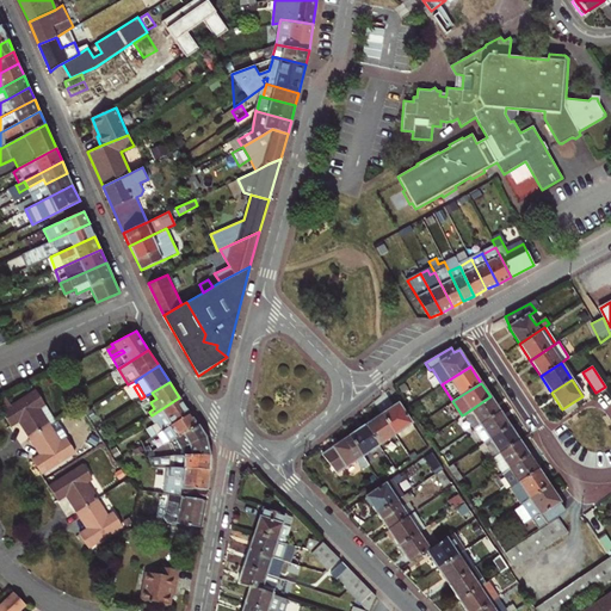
[(87,403),(79,390),(74,394),(81,407),(87,403)]
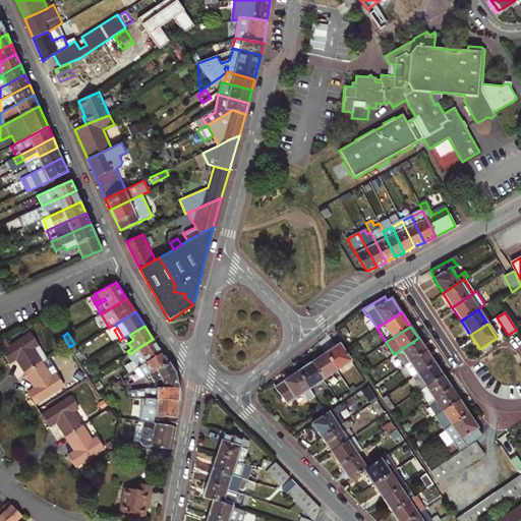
[(0,341),(0,347),(10,364),(19,359),(20,361),(19,362),(26,374),(44,363),(49,360),(33,335),(10,348),(5,339),(0,341)]
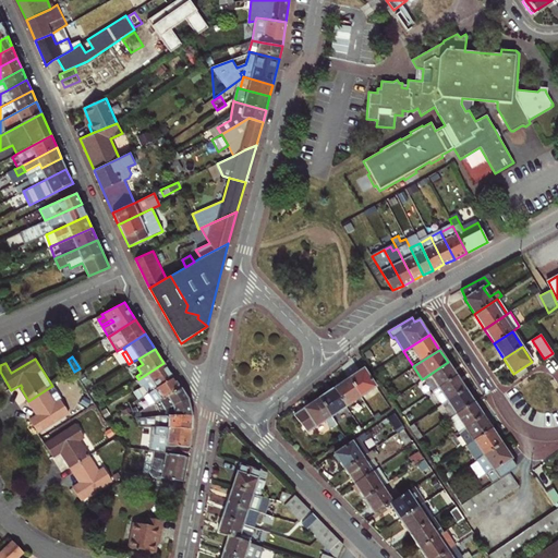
[(448,362),(424,378),(433,391),(457,375),(448,362)]
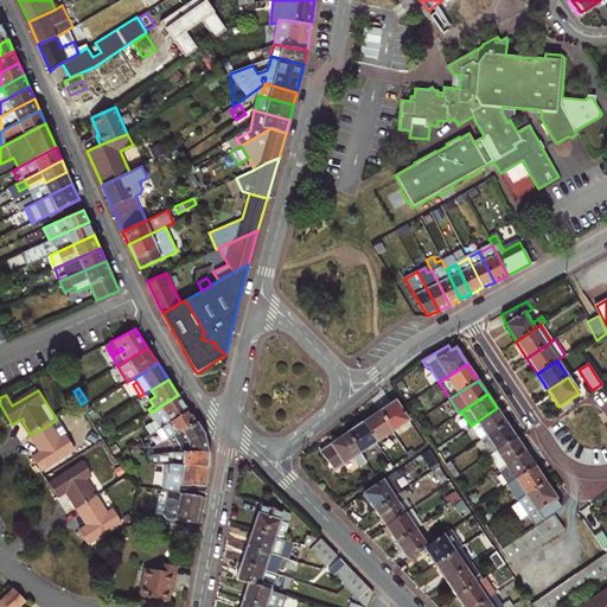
[(157,416),(163,426),(189,410),(178,395),(151,413),(153,417),(157,416)]
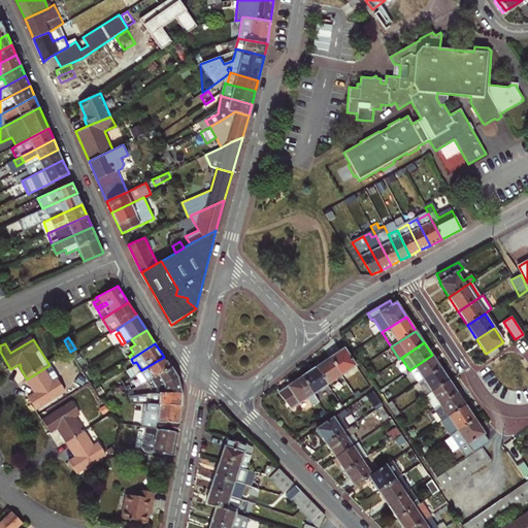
[(495,348),(486,354),(490,359),(499,353),(495,348)]
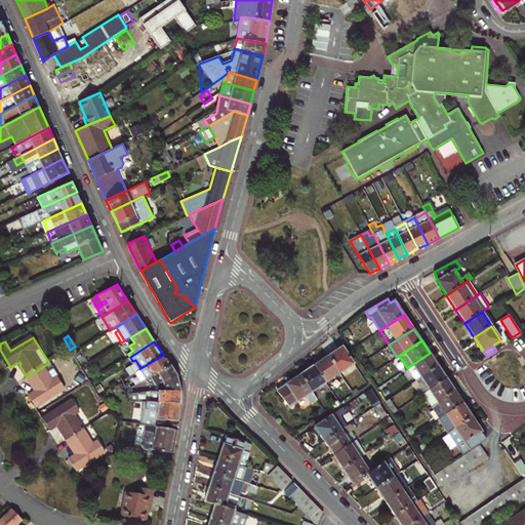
[(341,347),(328,356),(339,373),(353,364),(341,347)]
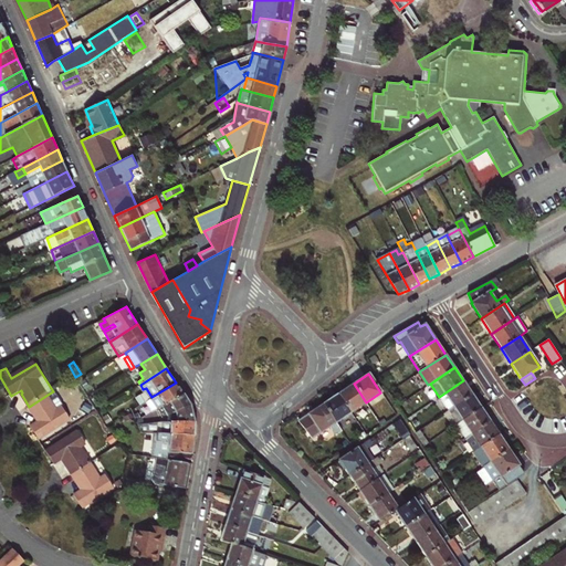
[(439,397),(448,410),(472,395),(463,380),(439,397)]
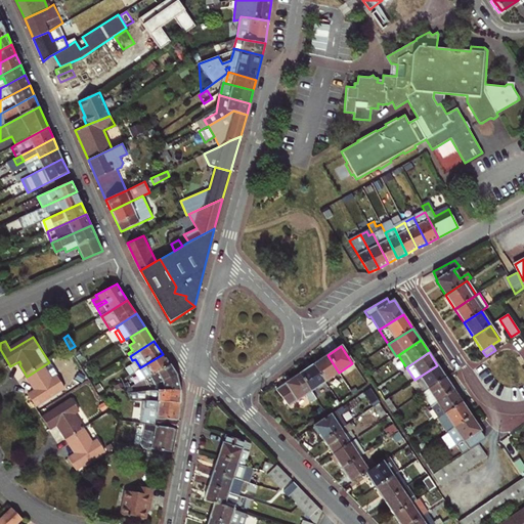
[(135,370),(141,381),(151,376),(158,373),(169,364),(163,354),(140,367),(135,370)]
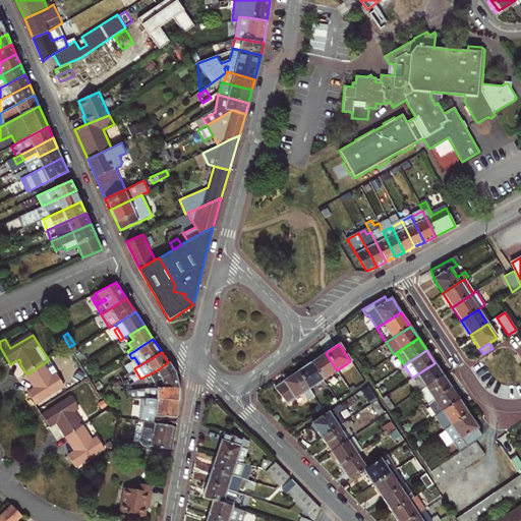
[(311,362),(323,380),(337,370),(326,353),(311,362)]
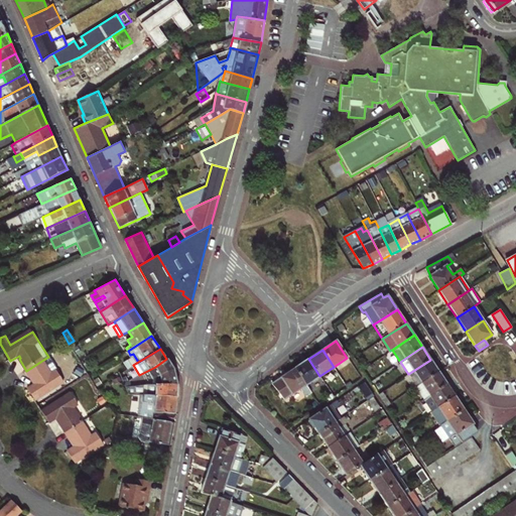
[(152,384),(155,384),(177,384),(172,368),(166,359),(155,367),(149,370),(151,375),(145,377),(146,384),(152,384)]
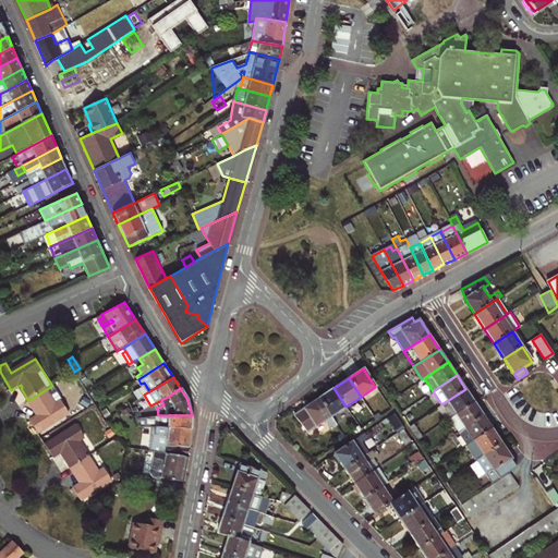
[(334,388),(319,398),(331,416),(346,407),(334,388)]
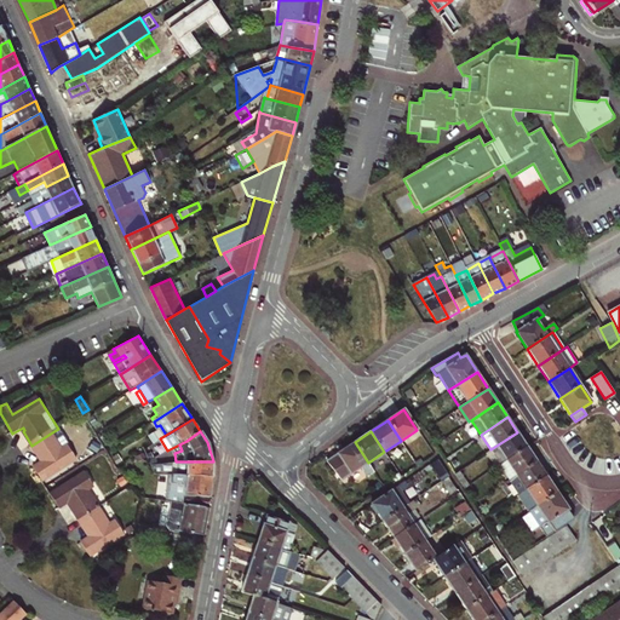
[(52,432),(32,446),(41,460),(44,459),(45,461),(35,468),(44,482),(79,460),(69,447),(63,449),(52,432)]
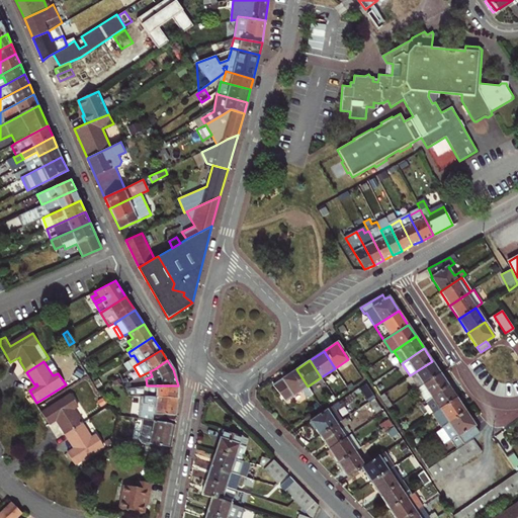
[(432,361),(410,375),(418,389),(440,373),(432,361)]
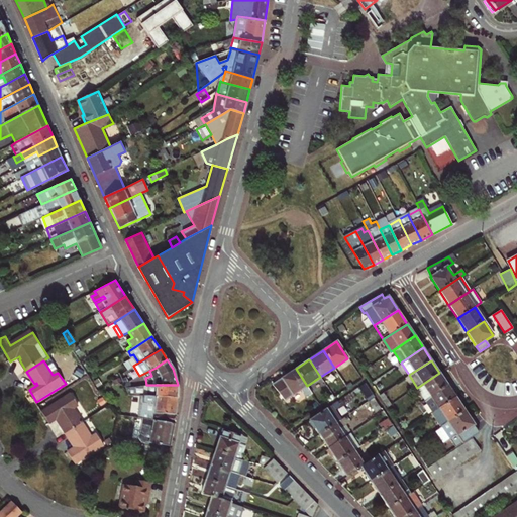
[(307,386),(296,369),(273,385),(285,401),(301,390),(306,398),(312,394),(307,386)]
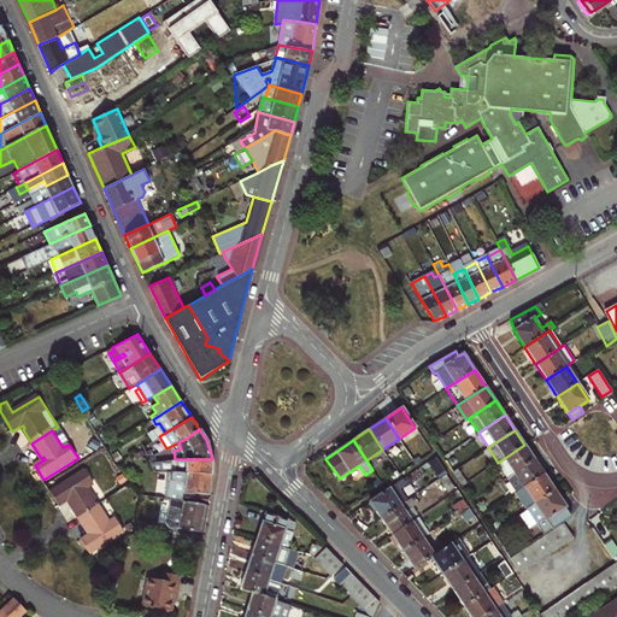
[(144,446),(148,457),(156,453),(150,442),(144,446)]
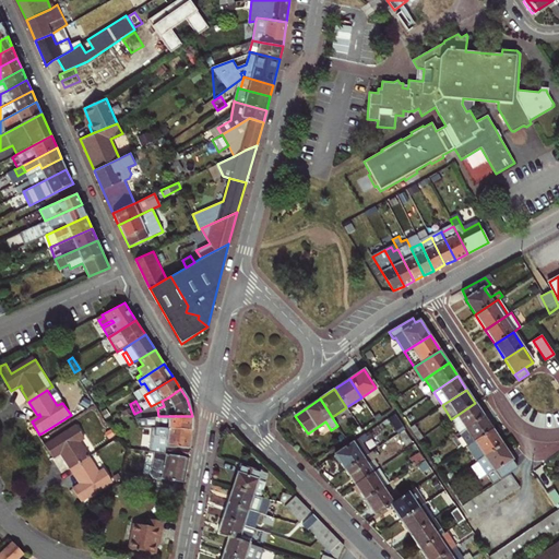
[(451,419),(460,433),(485,416),(475,403),(451,419)]
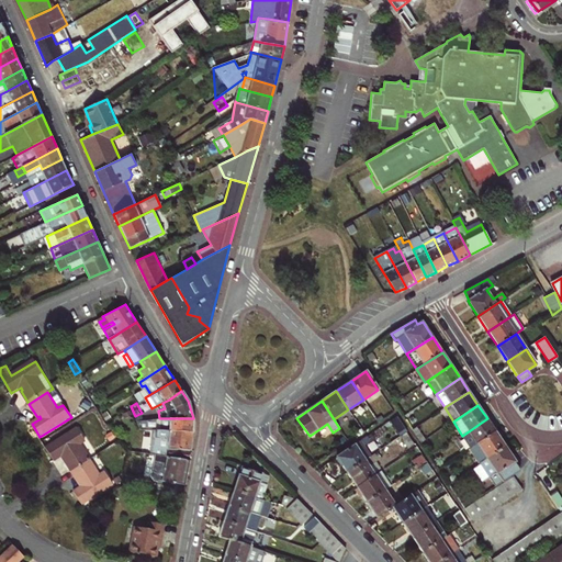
[(435,422),(431,416),(413,429),(422,442),(426,439),(420,430),(435,422)]
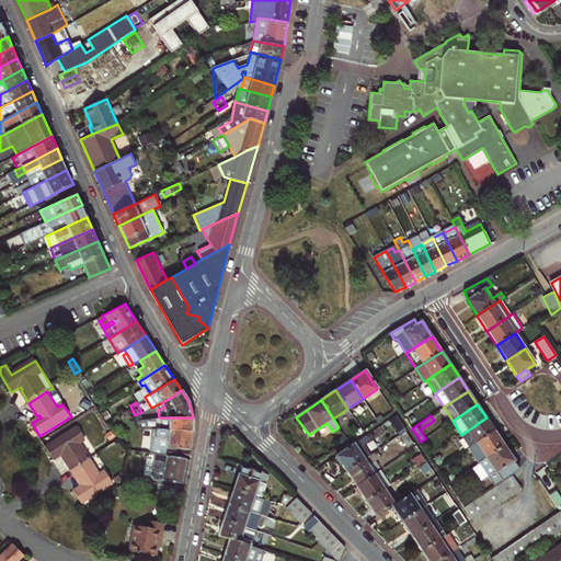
[(159,418),(147,420),(147,427),(151,428),(168,430),(169,418),(165,418),(159,418)]
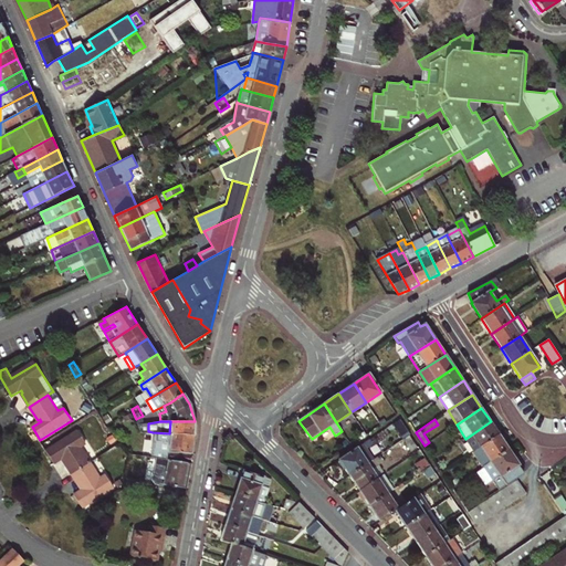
[(169,433),(195,435),(195,421),(170,421),(169,433)]
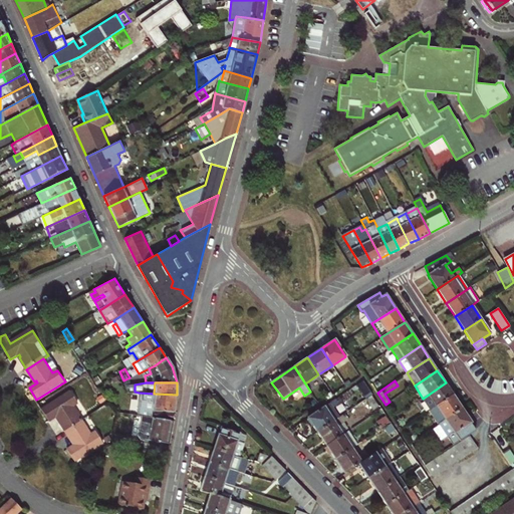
[(431,410),(453,395),(446,382),(423,399),(431,410)]
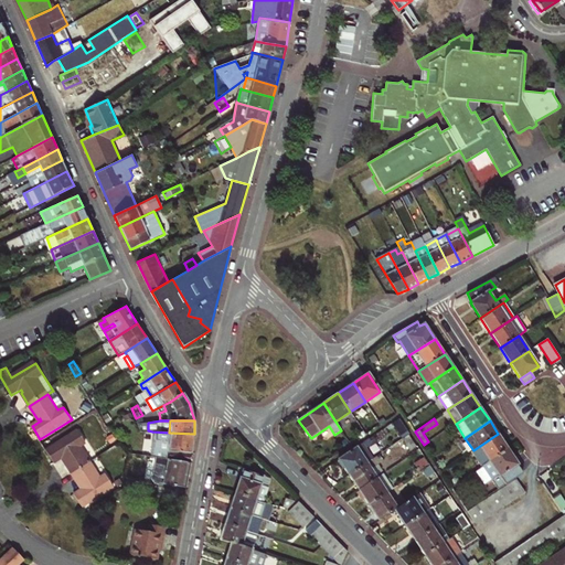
[(400,435),(403,439),(409,435),(406,429),(400,435)]
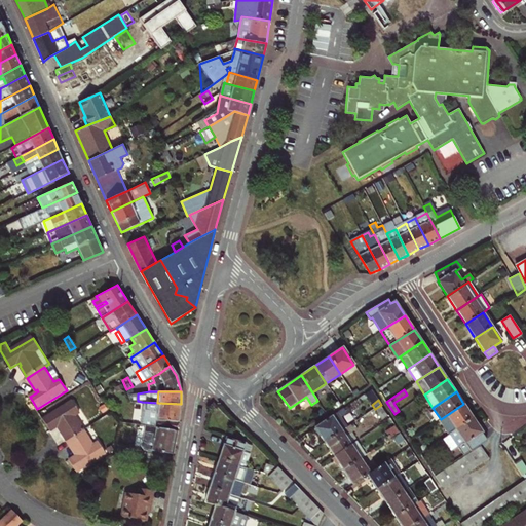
[(73,402),(44,420),(51,431),(60,426),(68,442),(85,430),(76,416),(81,413),(73,402)]
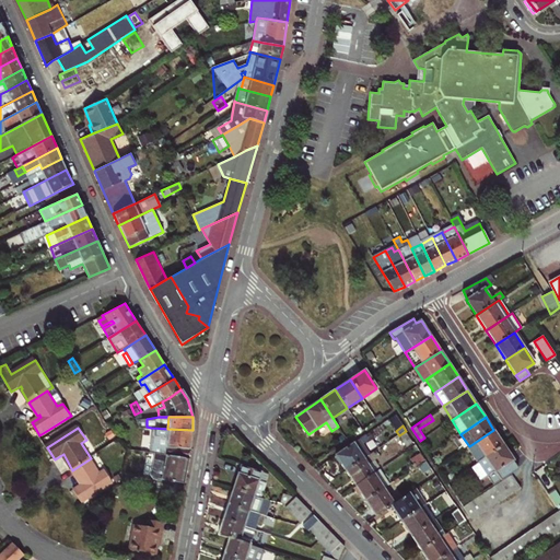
[(149,452),(150,452),(166,455),(167,456),(189,459),(193,430),(167,429),(151,428),(149,452)]
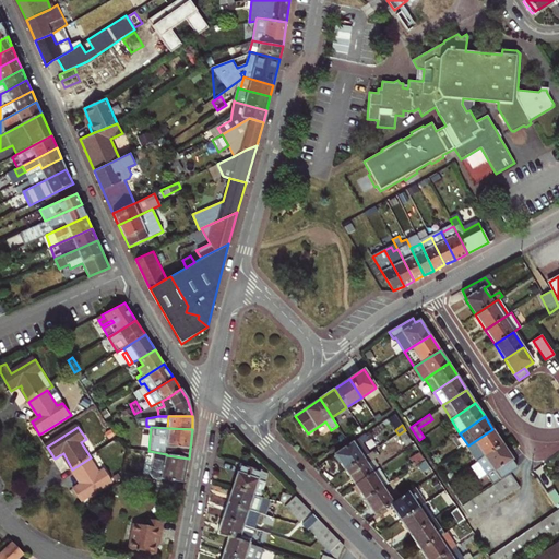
[(468,445),(477,461),(502,444),(492,429),(468,445)]
